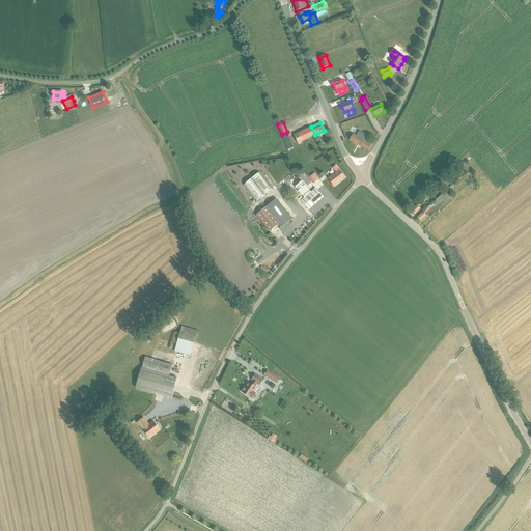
[(314,135),(311,127),(294,135),(298,143),(314,135)]
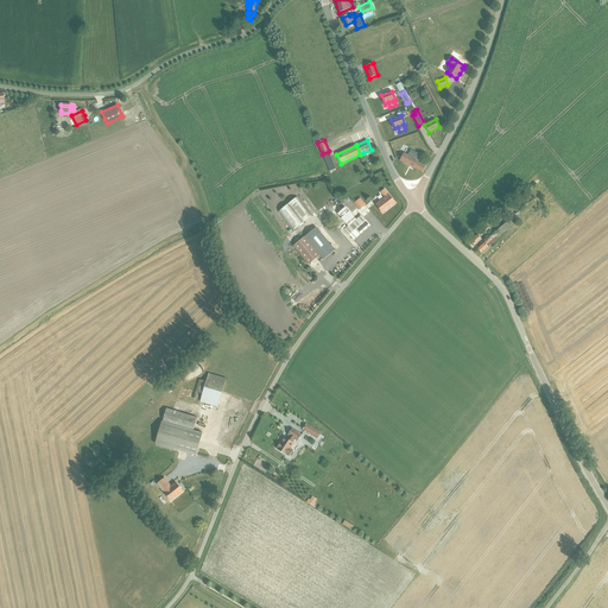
[(400,153),(398,158),(400,159),(399,160),(405,164),(409,166),(410,166),(415,169),(415,168),(423,172),(425,166),(418,162),(422,156),(416,152),(411,150),(407,154),(404,153),(403,154),(400,153)]
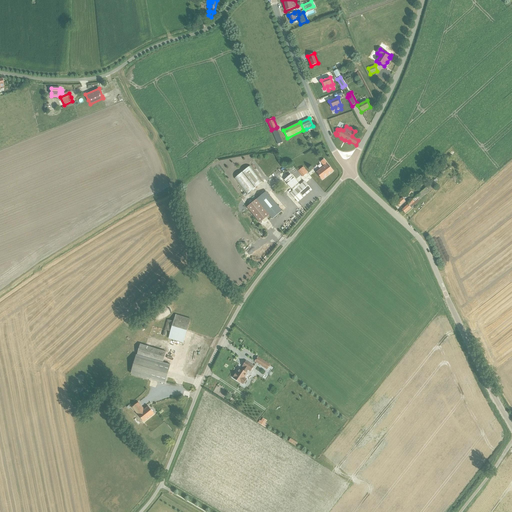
[(304,147),(298,151),(301,156),(307,152),(304,147)]
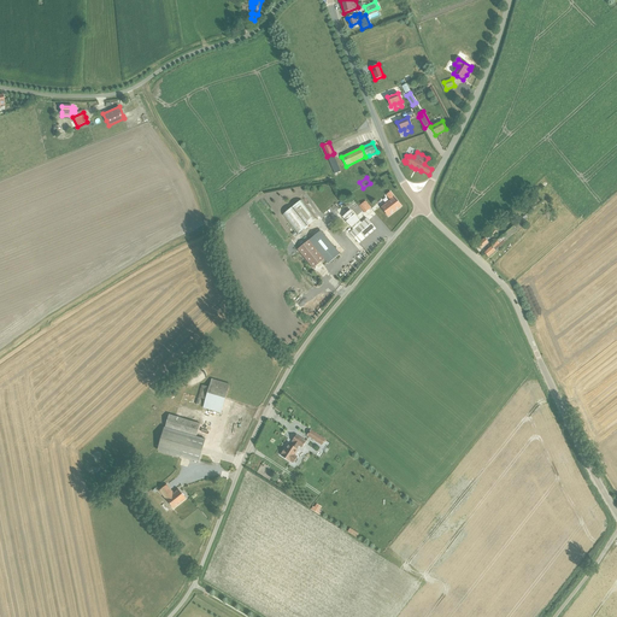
[(381,209),(388,217),(400,206),(389,193),(387,195),(392,201),(381,209)]
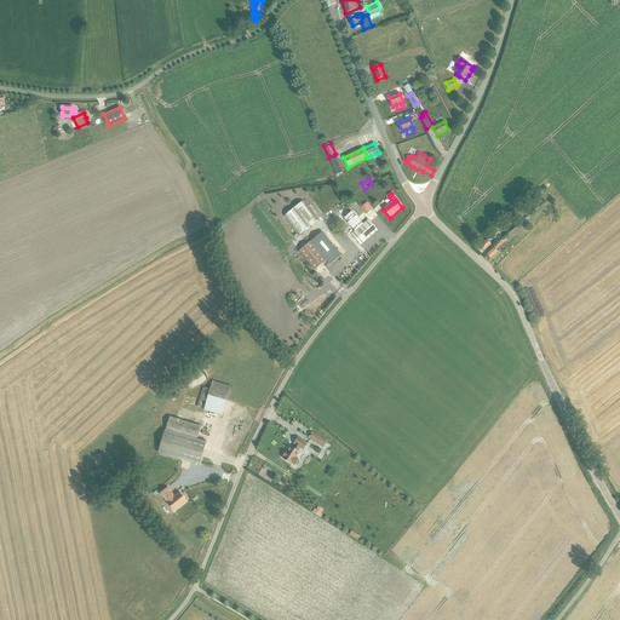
[(299,235),(319,219),(303,201),(283,216),(299,235)]
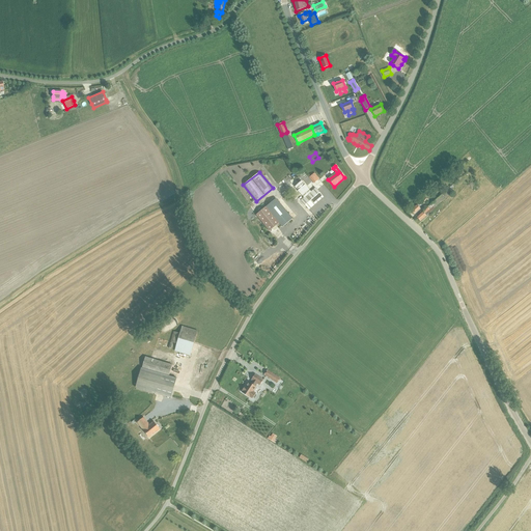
[(309,177),(314,183),(319,178),(314,172),(309,177)]
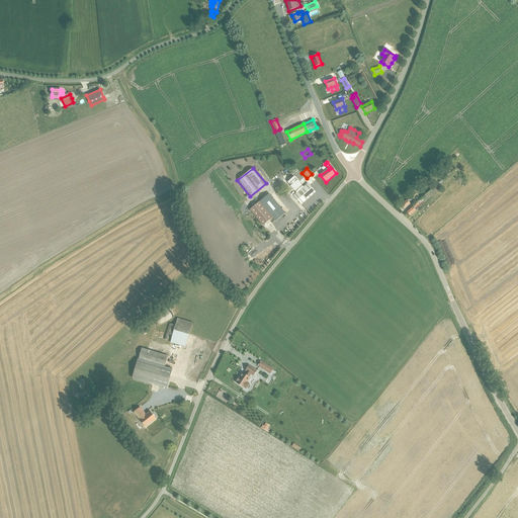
[(301,204),(316,192),(308,183),(304,187),(294,177),(287,182),(296,193),(293,195),(301,204)]
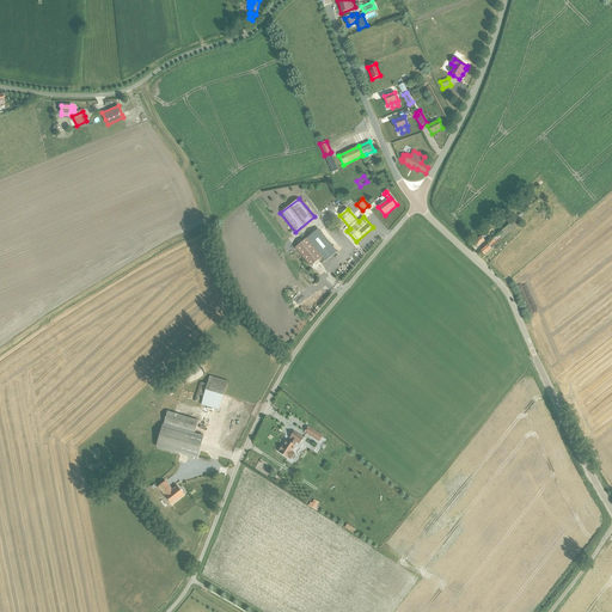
[(502,238),(521,221),(520,220),(518,216),(479,251),(484,256),(502,239),(502,238)]
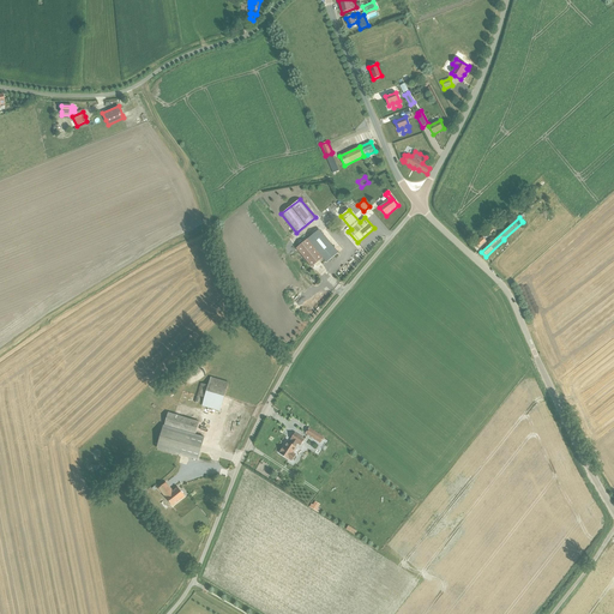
[(319,229),(304,242),(296,248),(312,268),(324,258),(327,263),(338,253),(319,229)]
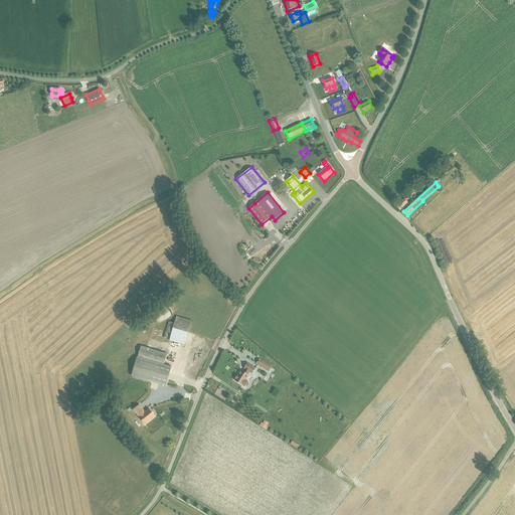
[(401,208),(407,202),(404,199),(398,204),(401,208)]
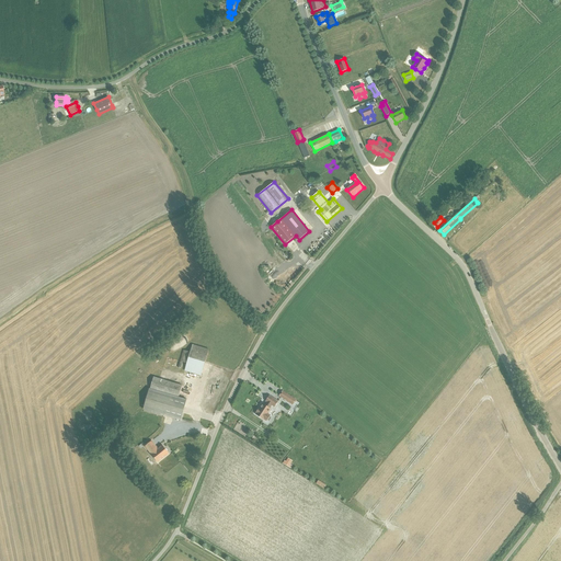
[(201,375),(208,348),(193,344),(191,352),(184,350),(181,361),(187,363),(184,370),(201,375)]
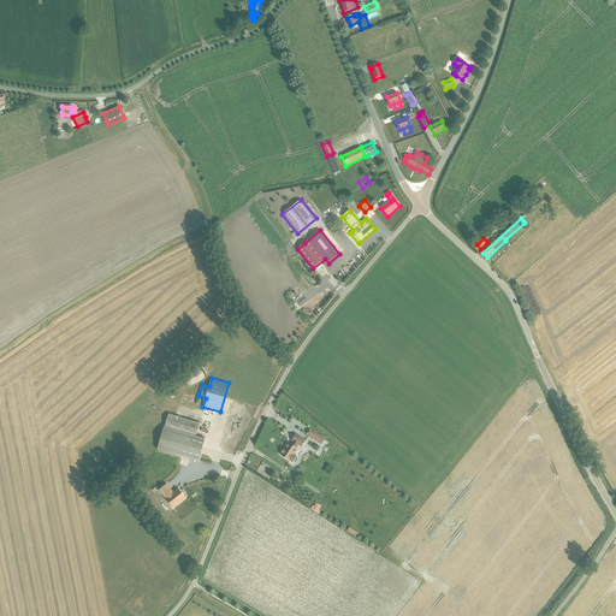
[(165,426),(196,436),(200,422),(169,414),(165,426)]
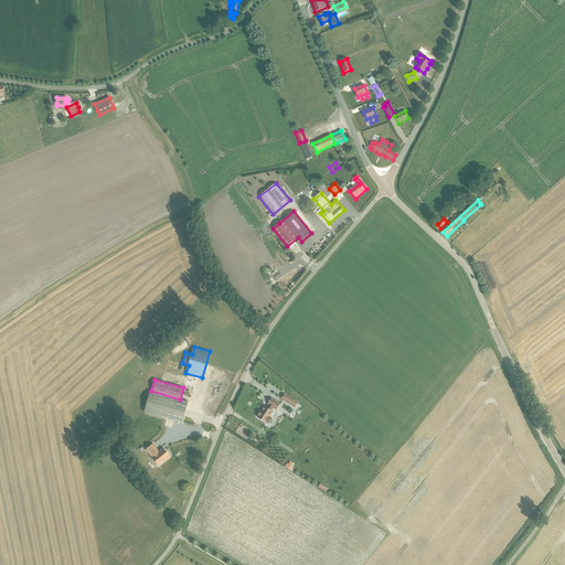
[(180,400),(151,391),(145,412),(182,423),(188,402),(180,400)]
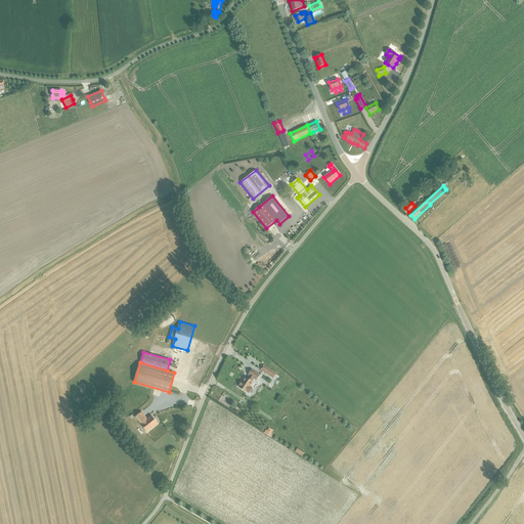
[(264,365),(261,369),(269,375),(272,370),(264,365)]
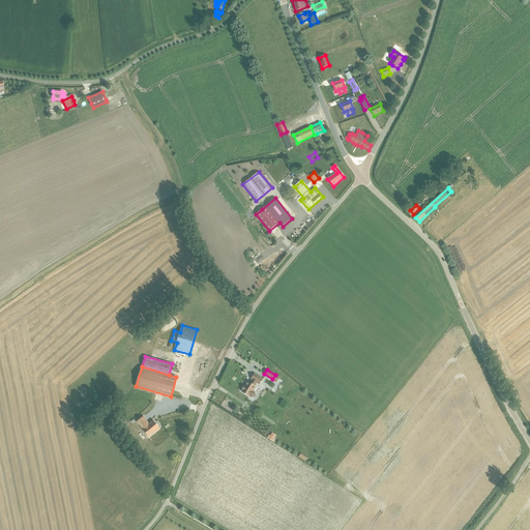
[(245,386),(242,391),(242,392),(249,396),(252,398),(256,392),(253,391),(256,386),(255,386),(257,383),(259,385),(263,379),(255,374),(252,380),(253,380),(251,383),(248,382),(245,386)]
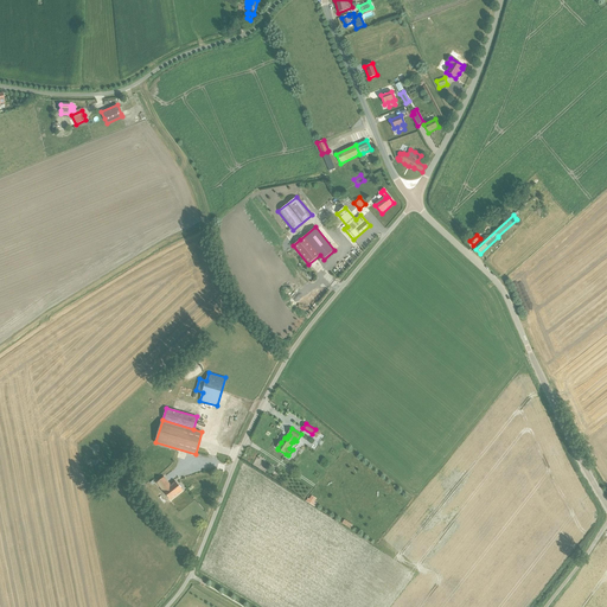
[(298,449),(294,455),(301,460),(306,454),(298,449)]
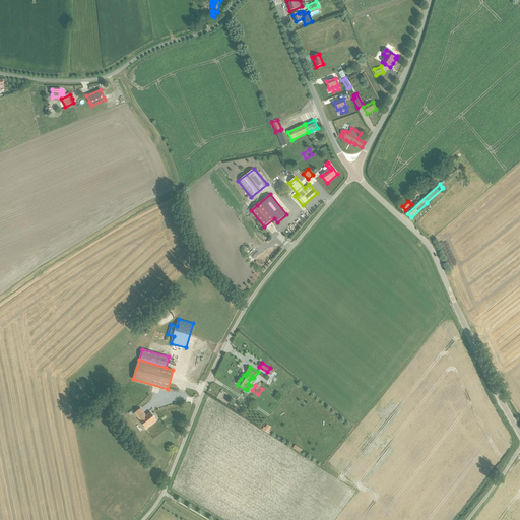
[(156,420),(150,412),(146,416),(140,408),(134,413),(146,429),(156,420)]
